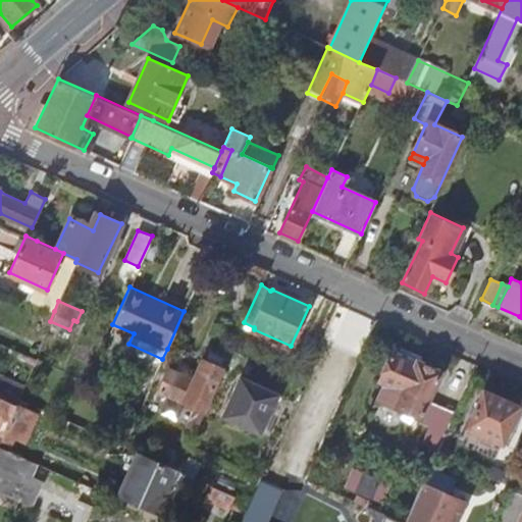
[(380,399),(421,418),(442,372),(394,352),(381,379),(387,382),(380,399)]
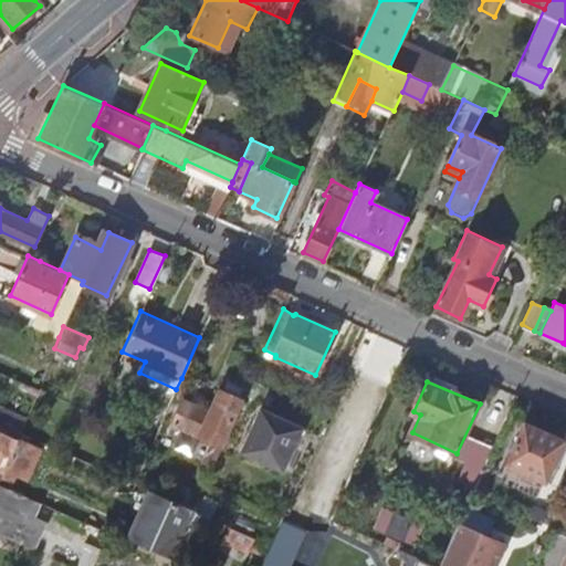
[(202,461),(213,465),(223,442),(221,441),(240,398),(221,388),(210,411),(184,399),(174,421),(211,439),(202,461)]
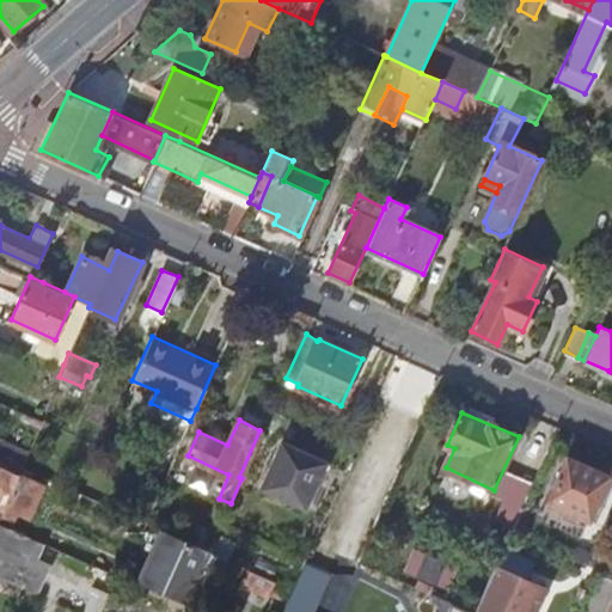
[(7,440),(0,456),(0,464),(19,472),(22,465),(29,451),(7,440)]
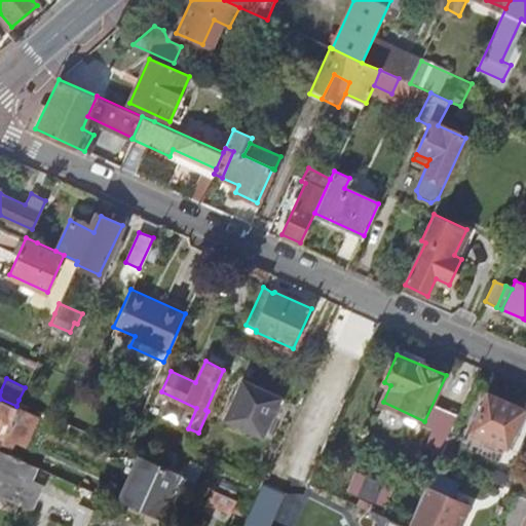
[(228,417),(263,434),(279,397),(245,380),(228,417)]
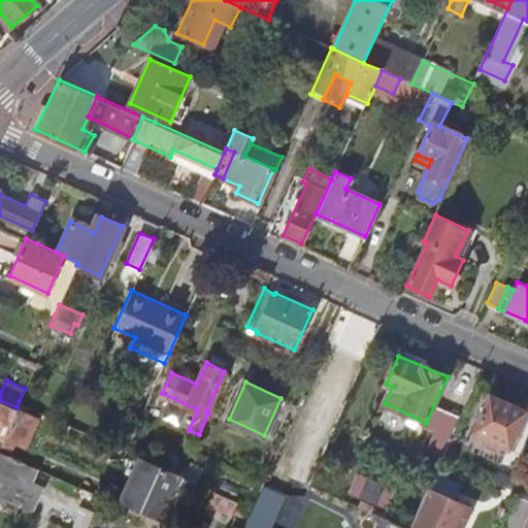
[(473,432),(510,448),(526,410),(491,394),(473,432)]
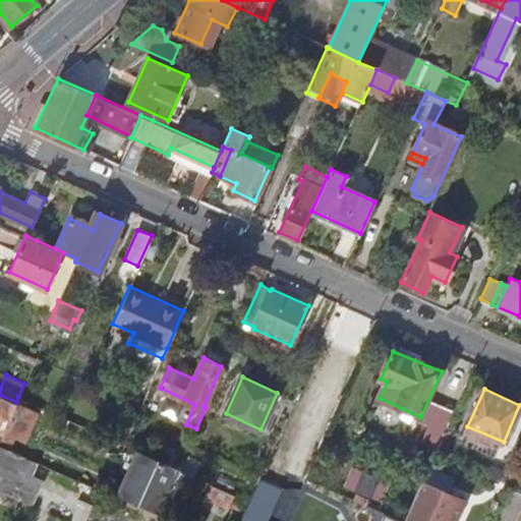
[(0,433),(1,435),(15,404),(16,402),(0,395),(0,433)]
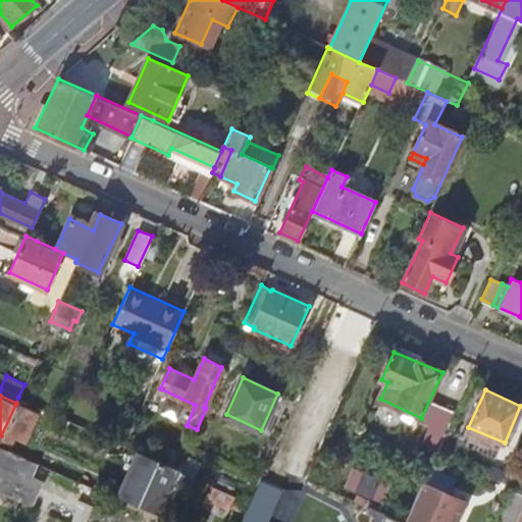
[(37,415),(15,405),(1,435),(0,438),(0,442),(8,448),(13,434),(24,439),(37,415)]
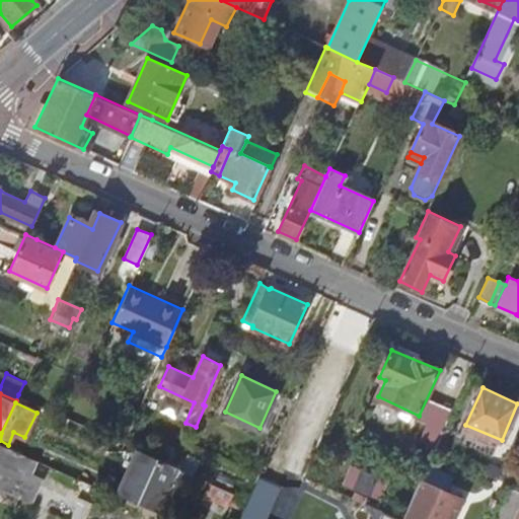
[(28,472),(35,457),(8,445),(0,440),(0,486),(30,499),(40,478),(28,472)]
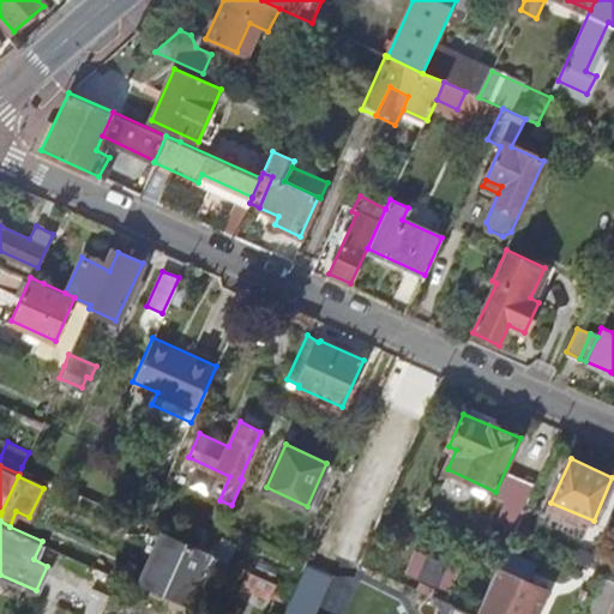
[(186,601),(209,552),(162,530),(140,581),(186,601)]
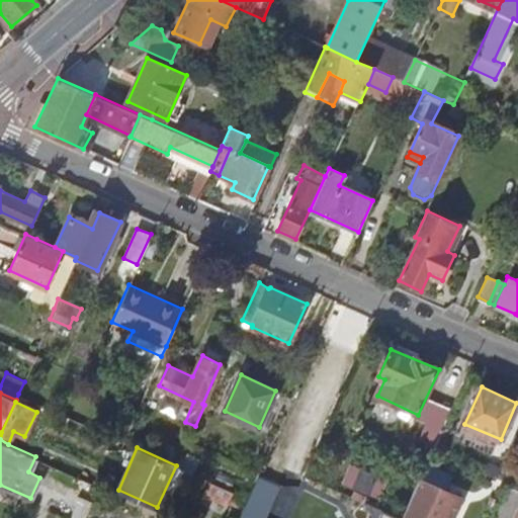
[(345,482),(377,496),(384,481),(353,465),(345,482)]
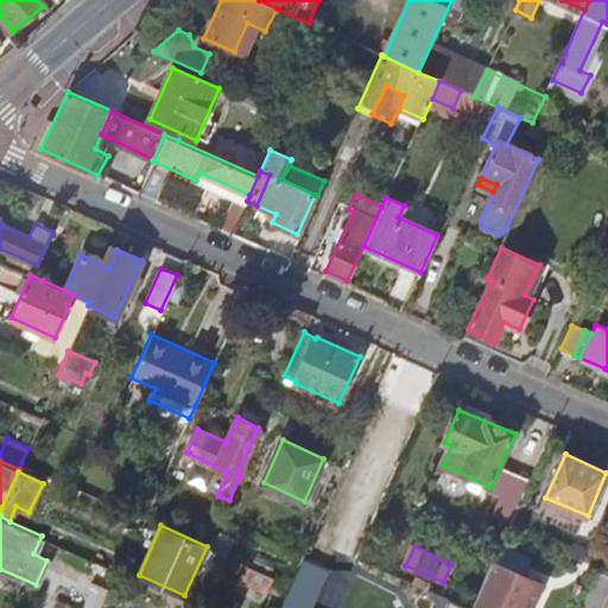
[(303,555),(282,607),(318,607),(335,568),(303,555)]
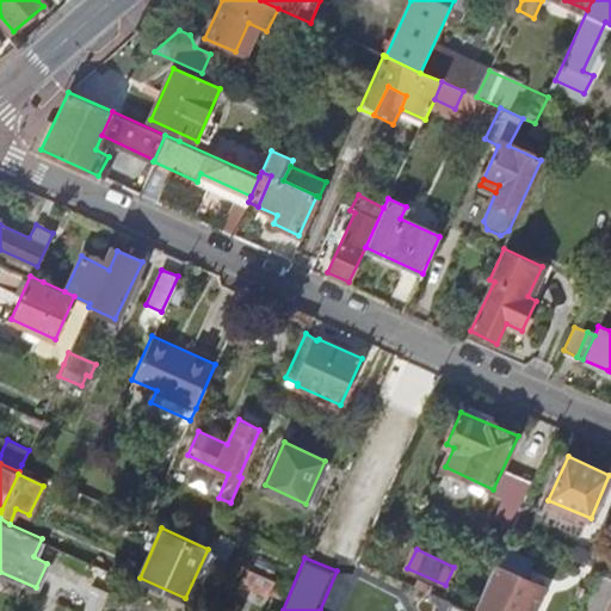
[(529,610),(541,586),(494,563),(473,610),(529,610)]
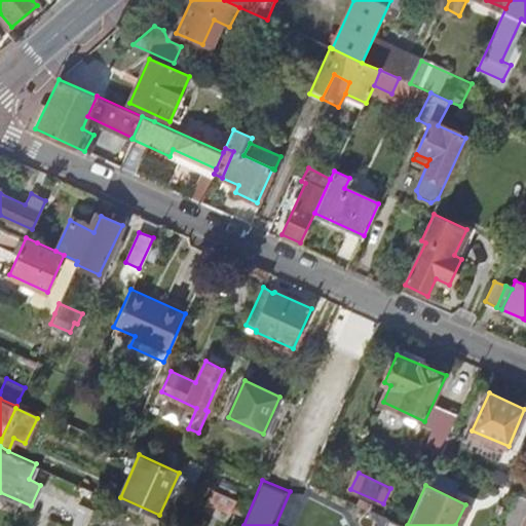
[(229,513),(234,498),(216,490),(210,504),(229,513)]
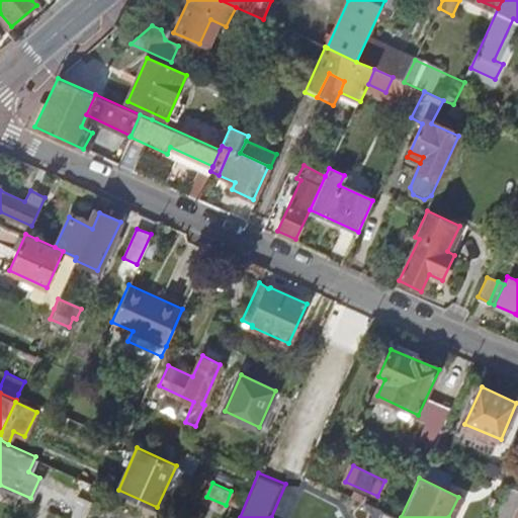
[(499,517),(509,517),(517,502),(517,489),(514,488),(499,517)]
